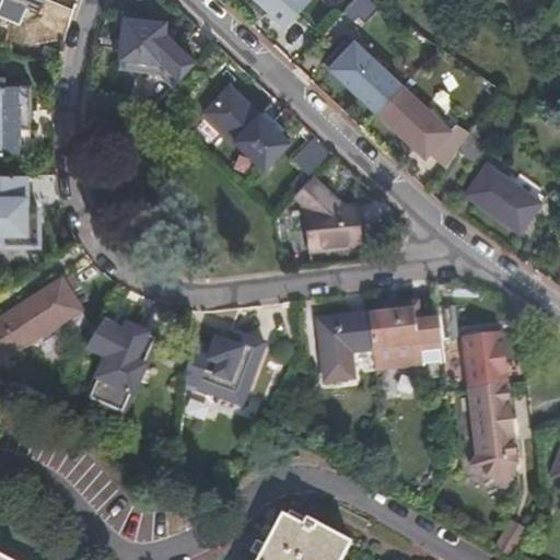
[(44,0),(1,0),(0,4),(0,15),(20,24),(27,3),(41,9),(44,0)]
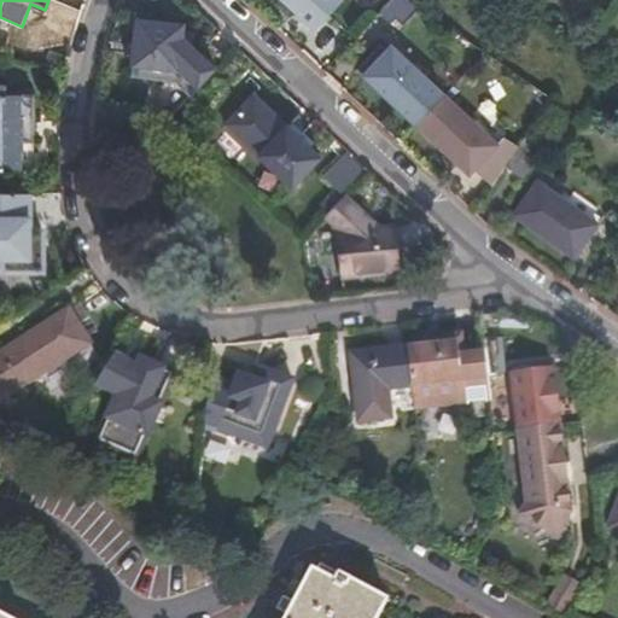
[(281,0),(312,28),(338,0),(281,0)]
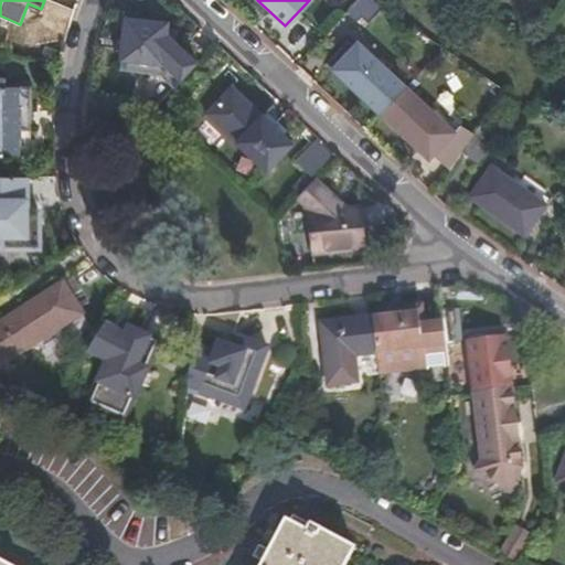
[(170,11),(150,6),(135,2),(123,52),(158,60),(167,24),(170,11)]
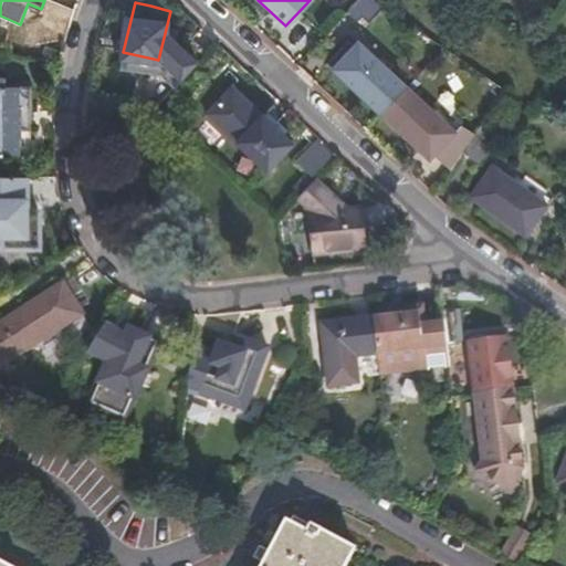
[(176,12),(170,11),(167,24),(174,25),(176,12)]
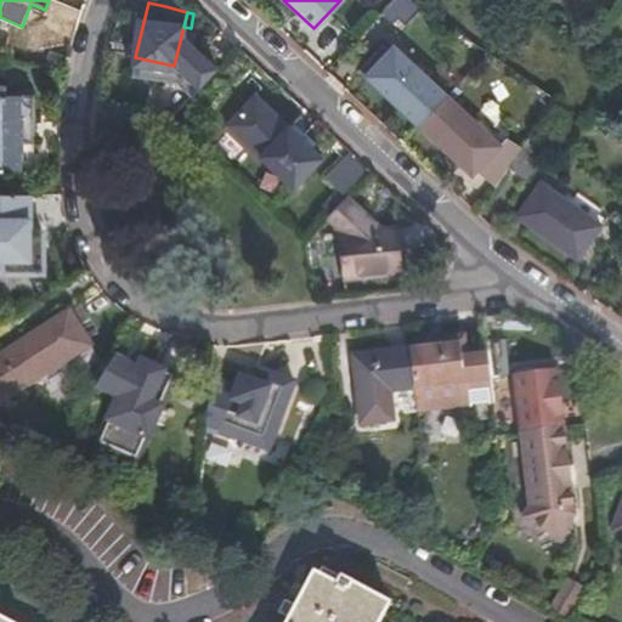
[(361,58),(422,117),(450,90),(390,30),(361,58)]
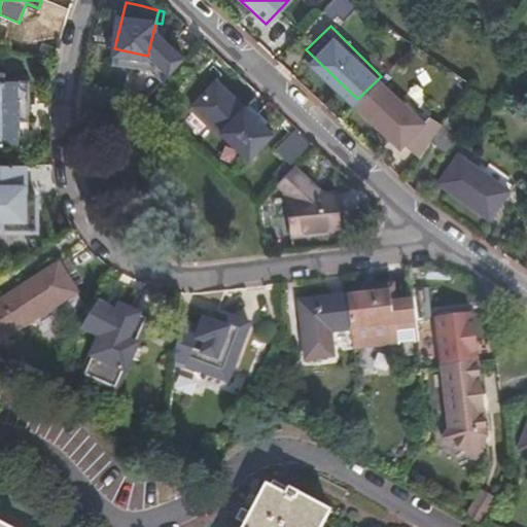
[(221,72),(197,97),(250,148),(275,124),(221,72)]
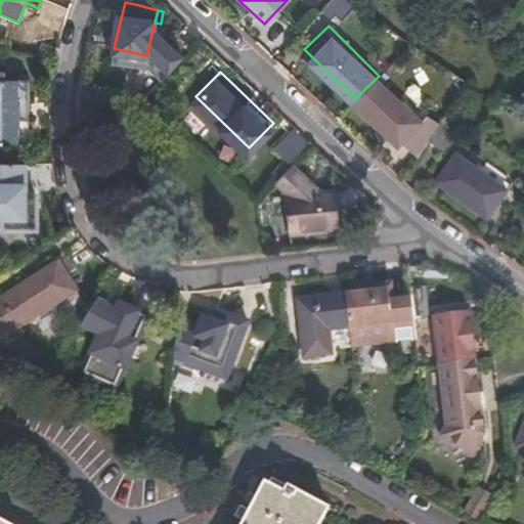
[(17,104),(23,104),(28,104),(28,81),(6,81),(6,74),(0,73),(0,140),(17,140),(17,118),(17,104)]
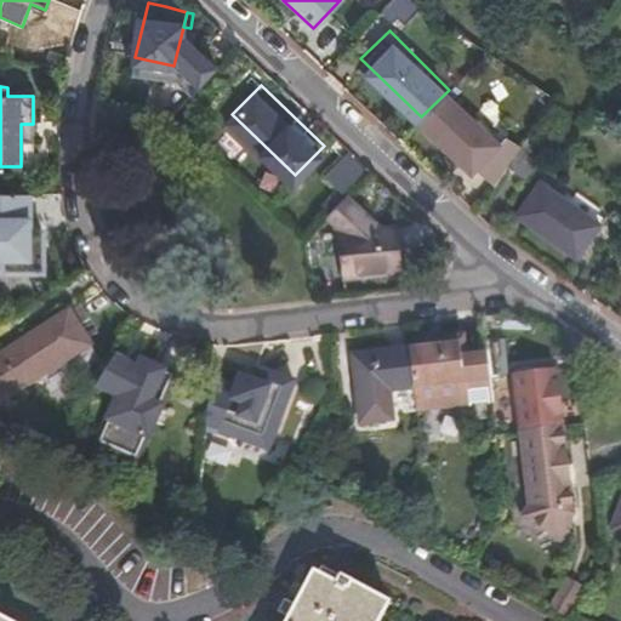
[(449,90),(421,117),(472,167),(500,141),(449,90)]
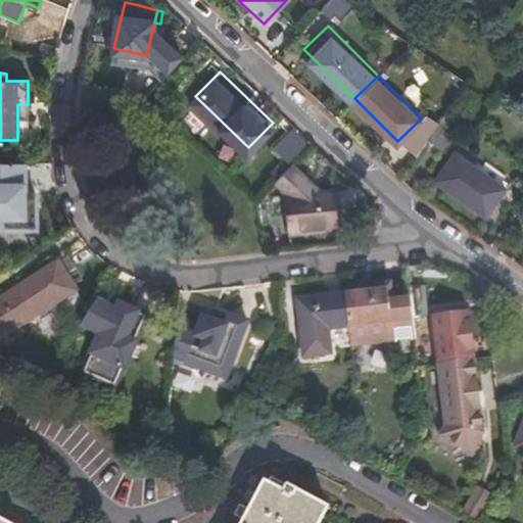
[(460,115),(446,106),(426,136),(439,146),(460,115)]
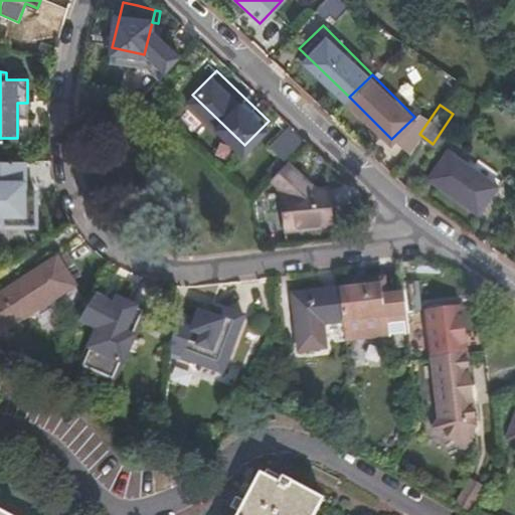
[(272,140),(284,153),(297,139),(285,127),(272,140)]
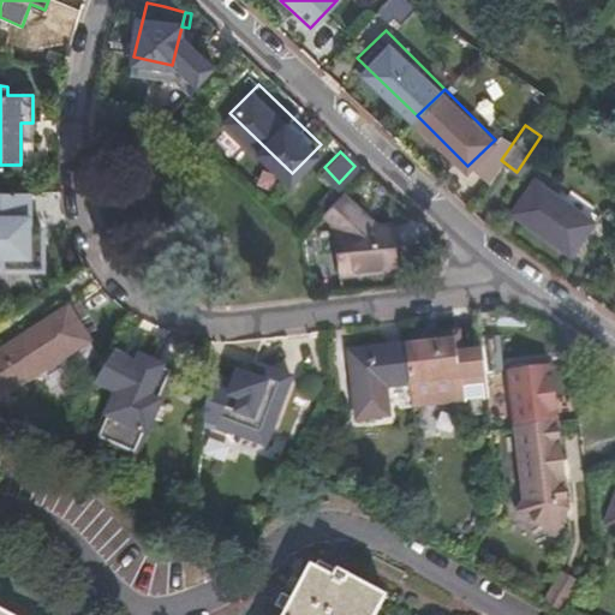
[(501,160),(485,183),(502,195),(517,172),(501,160)]
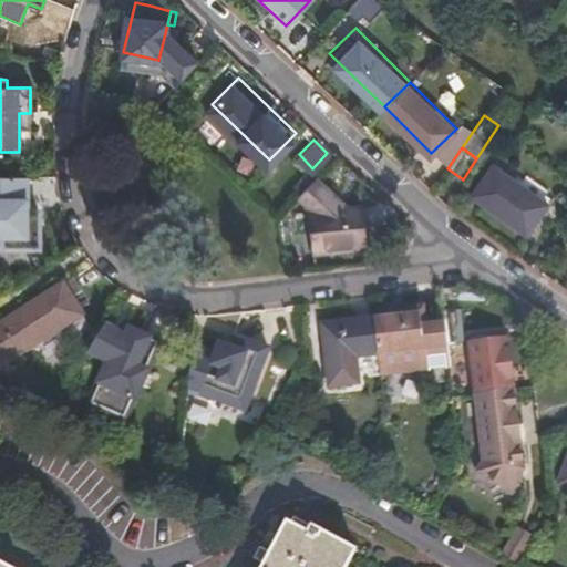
[(500,165),(480,193),(534,232),(553,204),(500,165)]
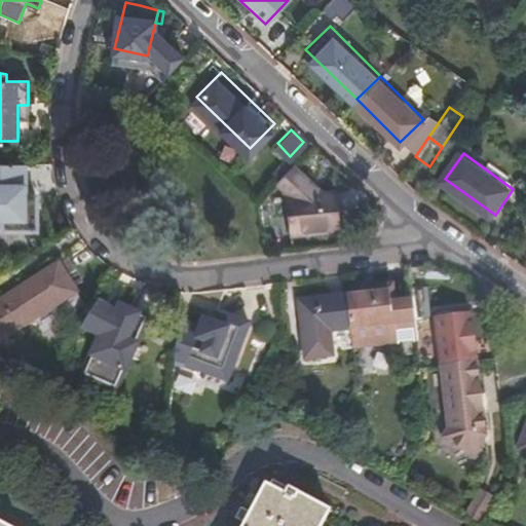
[(29,166),(0,165),(0,232),(39,234),(40,195),(28,195),(29,166)]
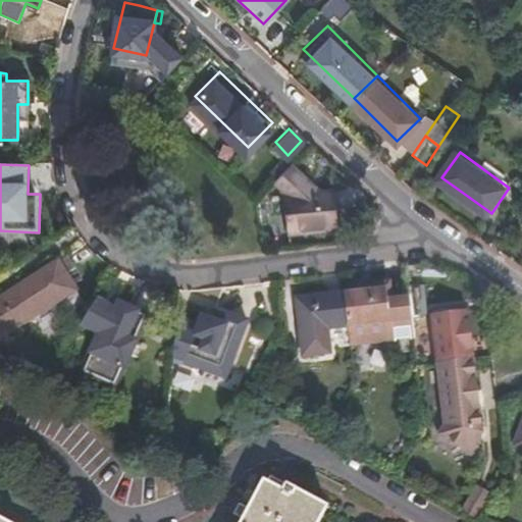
[(284,196),(289,236),(340,230),(335,191),(322,193),(293,165),(274,186),(284,196)]
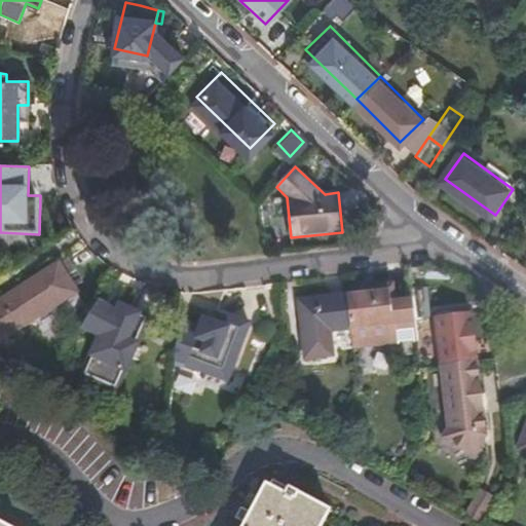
[(58,259),(0,298),(0,303),(17,328),(77,287),(58,259)]
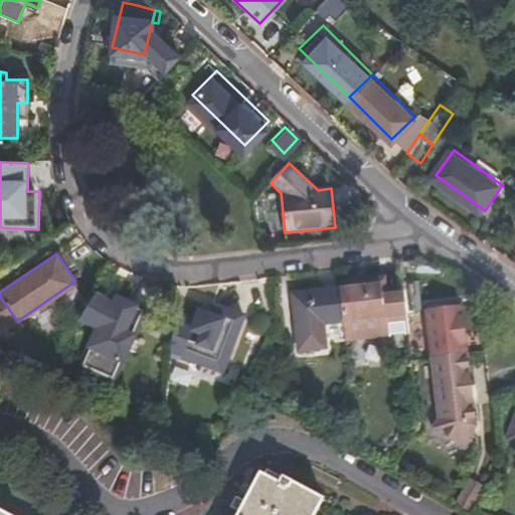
[(400,274),(403,305),(420,303),(417,272),(400,274)]
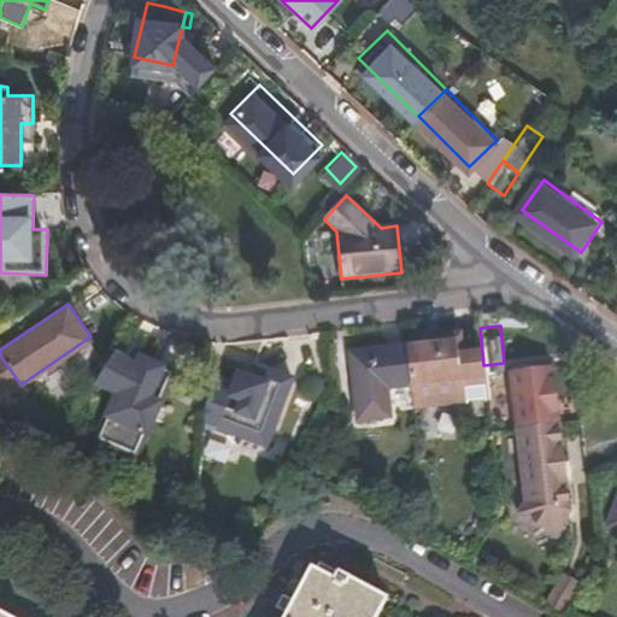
[(411,372),(413,397),(469,391),(462,329),(409,334),(411,372)]
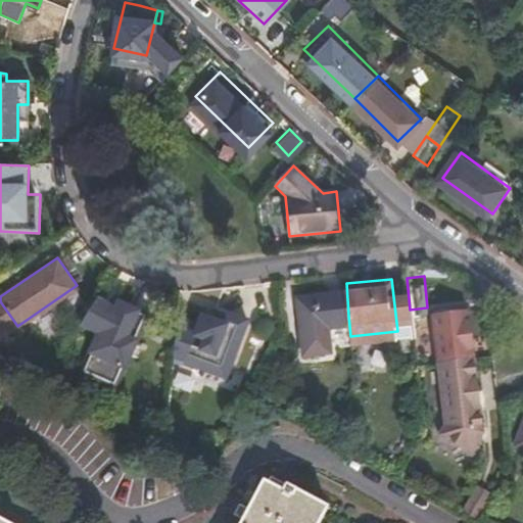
[(328,318),(348,316),(346,283),(300,287),(303,320),(305,344),(330,342),(328,318)]
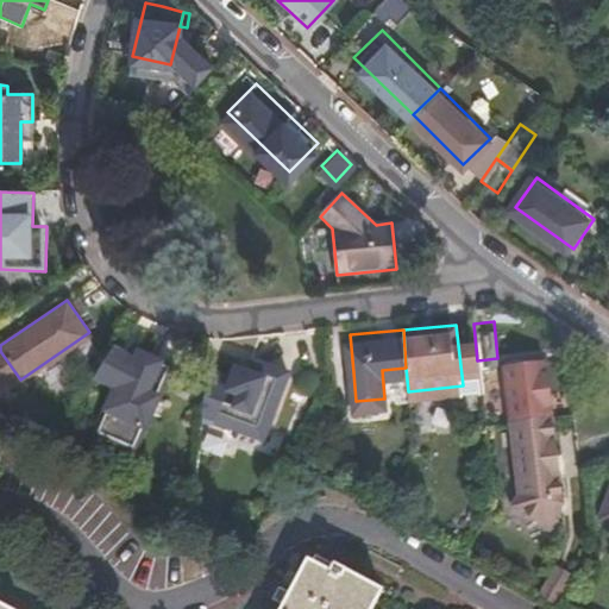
[(136,450),(151,414),(174,369),(136,352),(99,432),(136,450)]
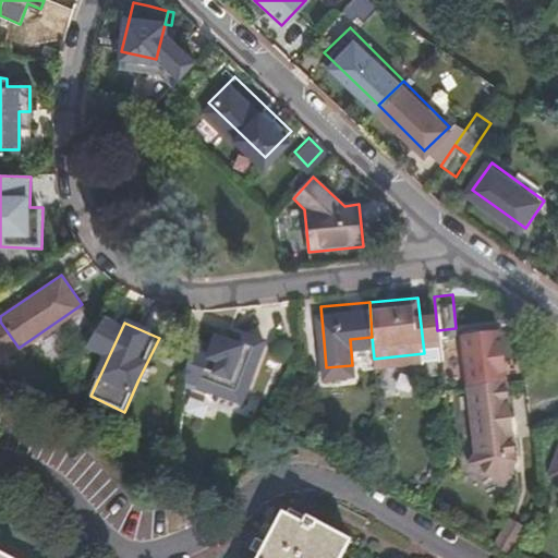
[(468,384),(505,380),(500,332),(464,335),(468,384)]
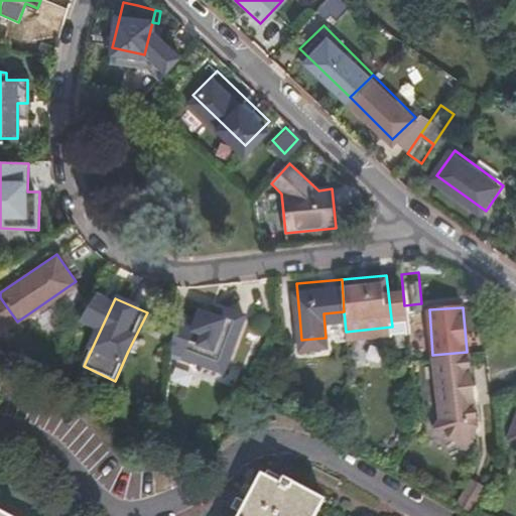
[(221,310),(199,363),(227,377),(251,324),(221,310)]
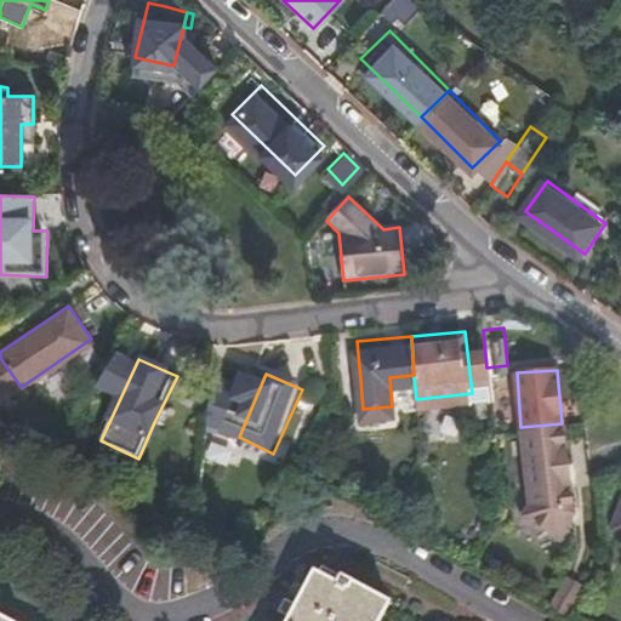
[(161,426),(154,422),(138,459),(146,461),(161,426)]
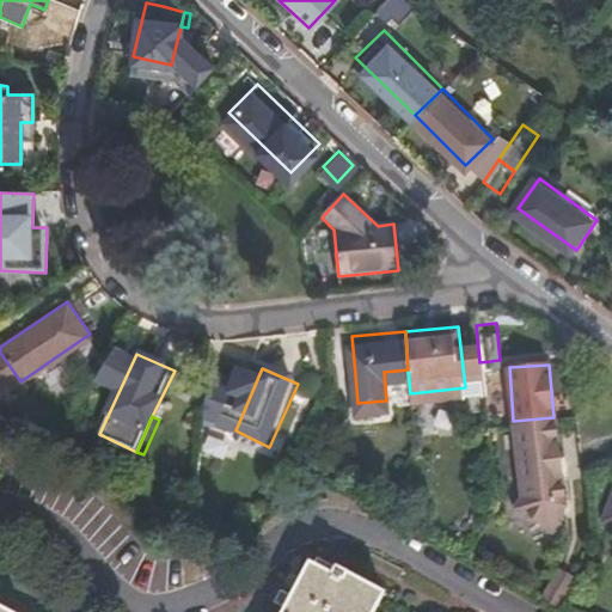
[(554,417),(513,421),(520,494),(514,505),(549,525),(561,503),(554,417)]
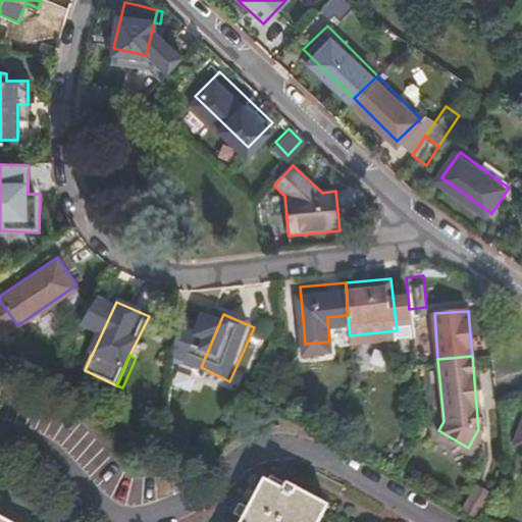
[(21,521),(0,509),(0,521),(314,521),(317,518),(321,508),(265,476),(259,487),(240,521),(21,521)]
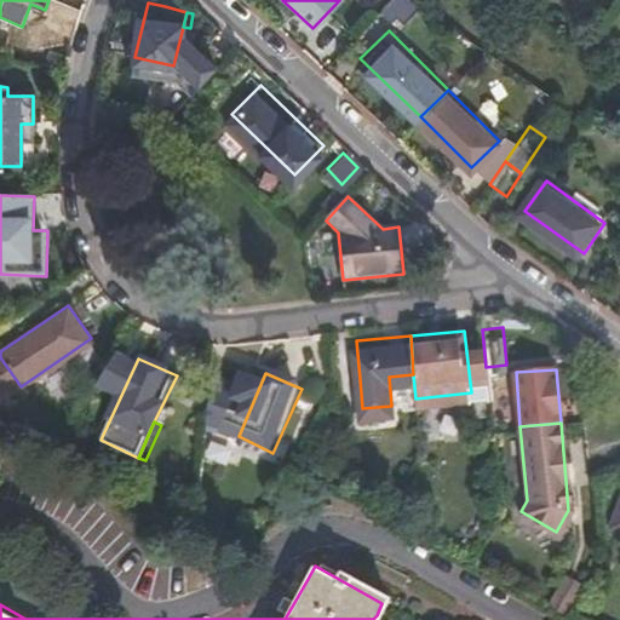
[(563,575),(550,608),(568,619),(583,585),(563,575)]
